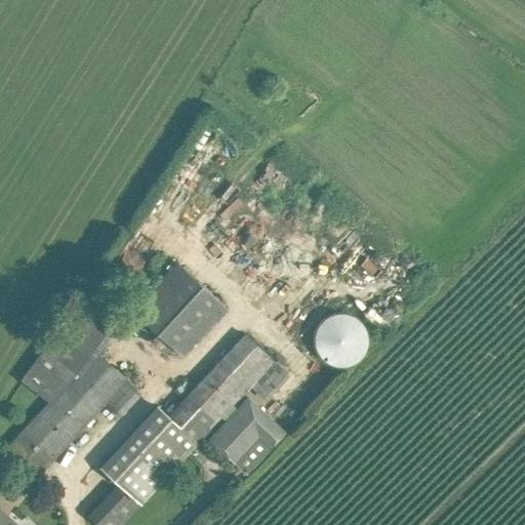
[(230,203),(207,240),(217,247),(240,209),(230,203)]
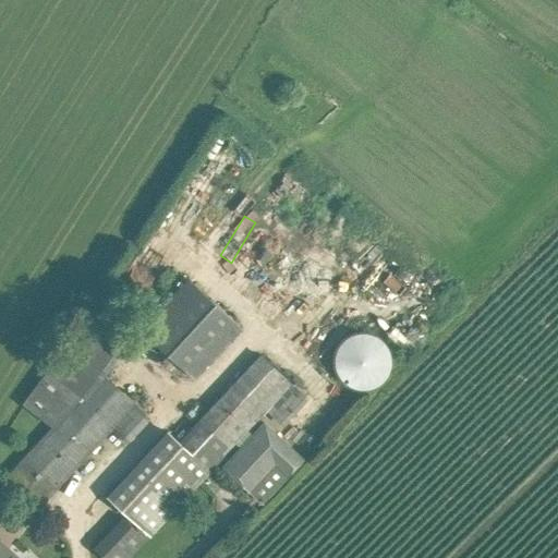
[(194,377),(241,327),(189,276),(141,329),(194,377)]
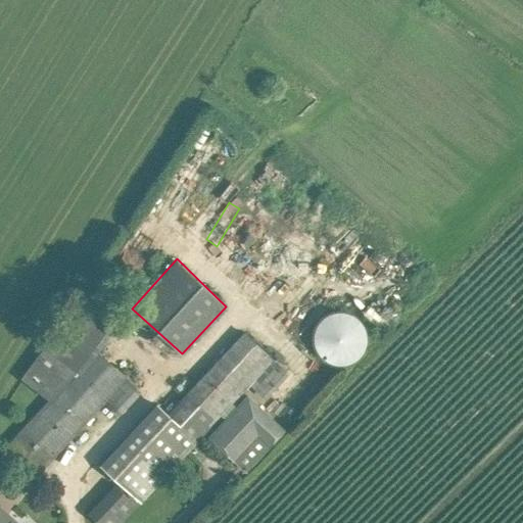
[(95,349),(97,351),(130,311),(92,281),(20,378),(50,398),(95,349)]
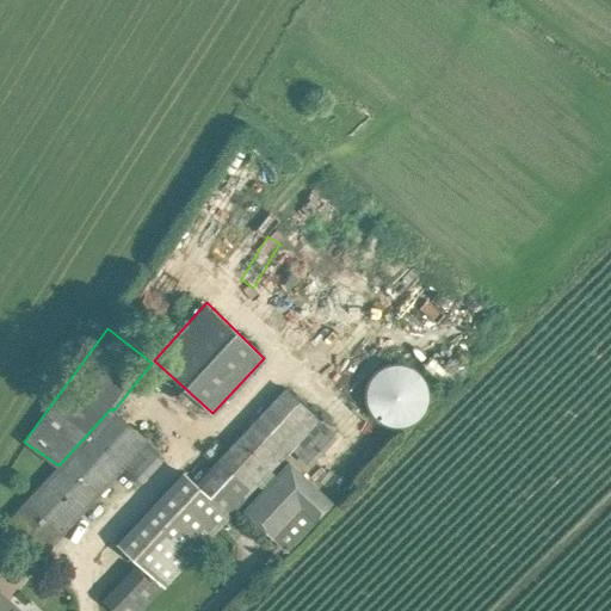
[(376,417),(380,420),(387,423),(395,425),(403,425),(412,423),(420,417),(426,408),(429,400),(427,392),(426,383),(423,376),(415,369),(408,364),(400,363),(392,363),(383,365),(376,369),(370,377),(366,384),(365,394),(368,403),(371,412),(376,417)]
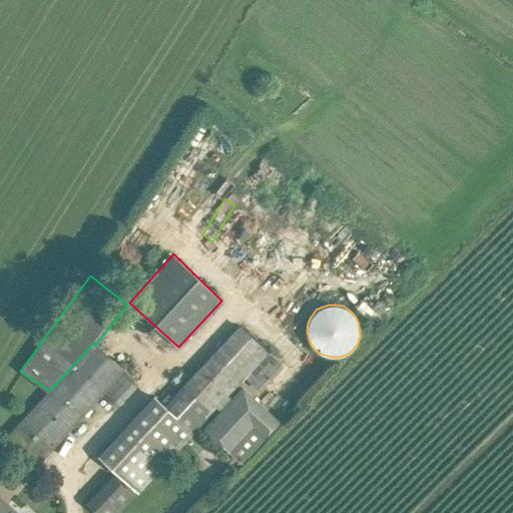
[(208,415),(233,390),(269,351),(239,324),(164,405),(151,395),(97,455),(138,493),(208,415)]
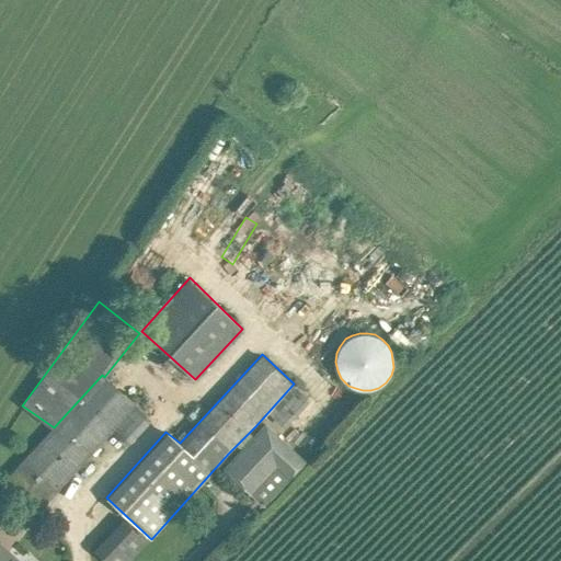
[(11,473),(0,485),(0,492),(16,507),(26,516),(29,519),(44,503),(110,430),(125,444),(148,418),(104,377),(102,375),(54,427),(11,473)]
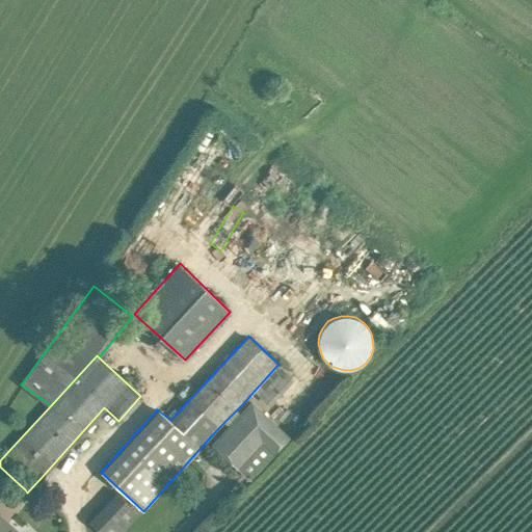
[(238,467),(262,442),(274,453),(289,437),(251,403),(213,444),(238,467)]
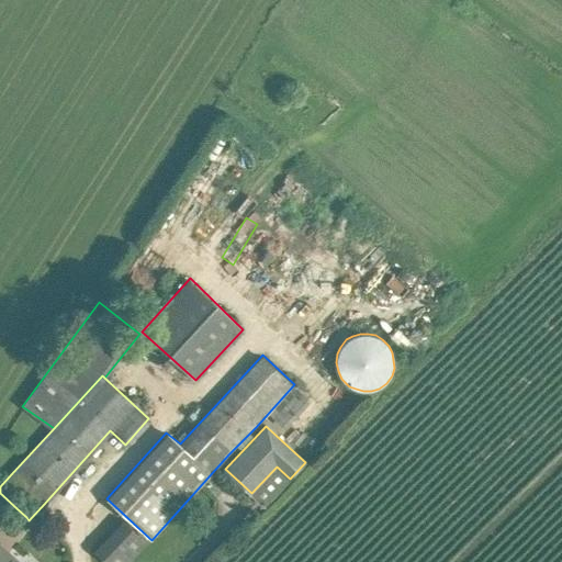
[(93,551),(104,561),(130,561),(148,541),(122,518),(93,551)]
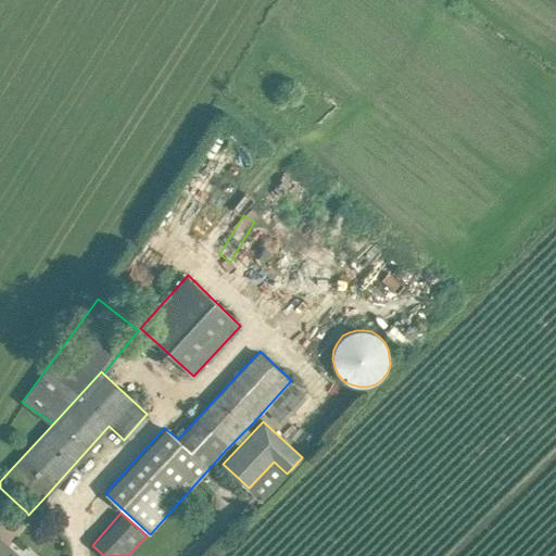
[(16,555),(0,541),(0,555),(16,555)]
